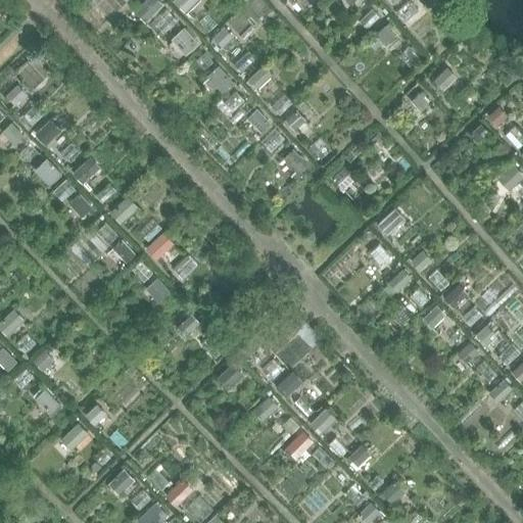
[(157,0),(146,0),(136,10),(146,20),(162,4),(157,0)]
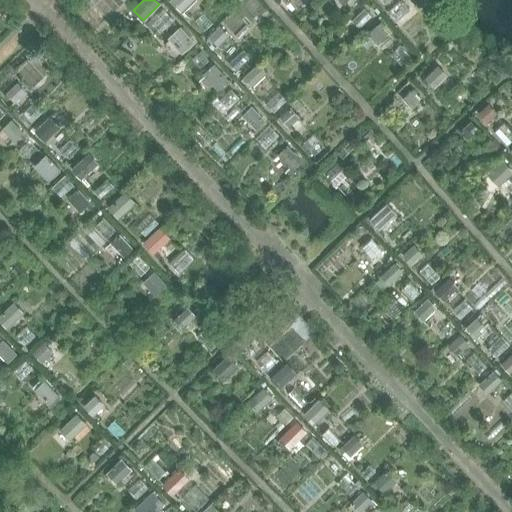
[(172,0),(182,10),(192,0),(172,0)]
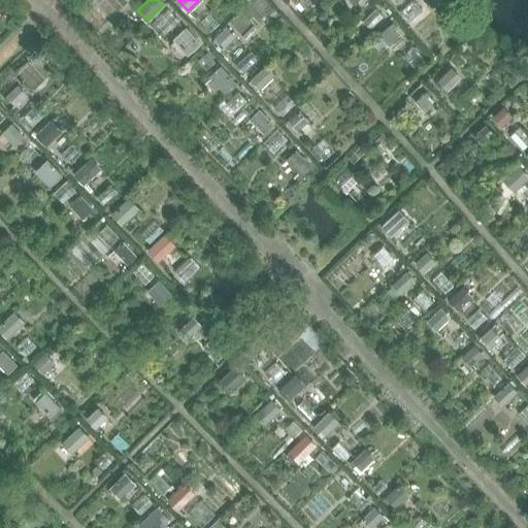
[(393,23),(381,34),(390,44),(398,36),(393,30),(396,26),(393,23)]
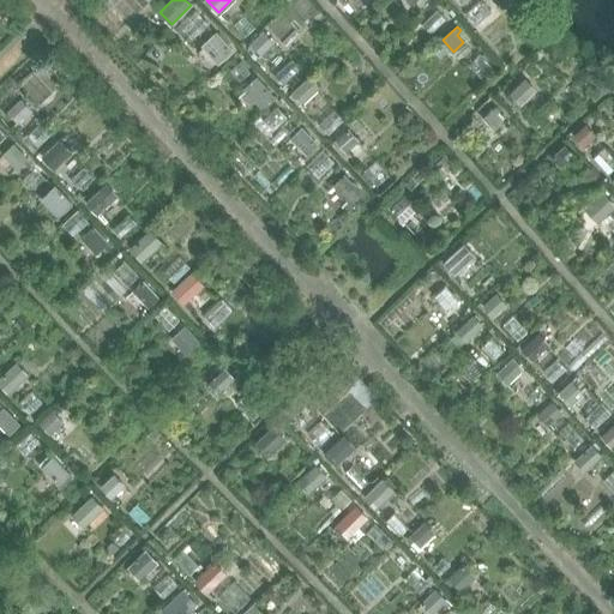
[(216,32),(203,43),(218,61),(232,50),(216,32)]
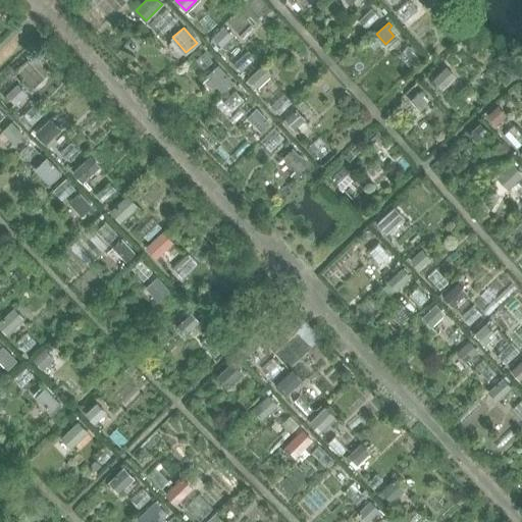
[(223,28),(211,40),(215,44),(218,41),(223,45),(232,36),(223,28)]
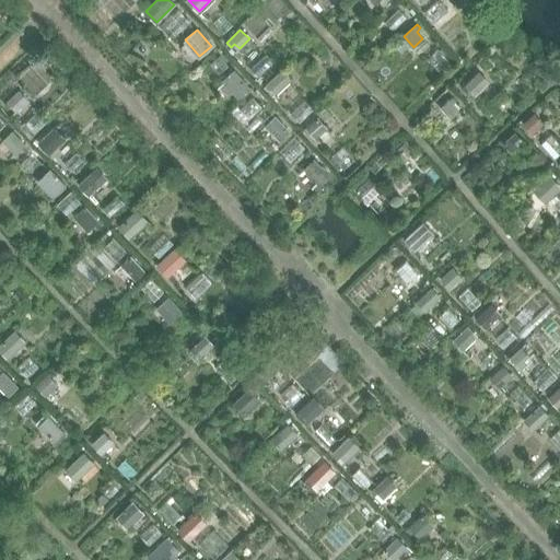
[(234,71),(223,80),(238,98),(249,89),(234,71)]
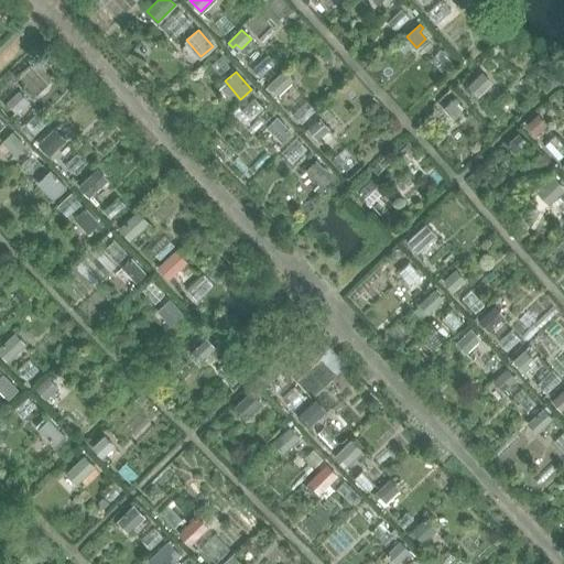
[(283,72),(267,87),(270,90),(273,88),(278,94),(292,80),(283,72)]
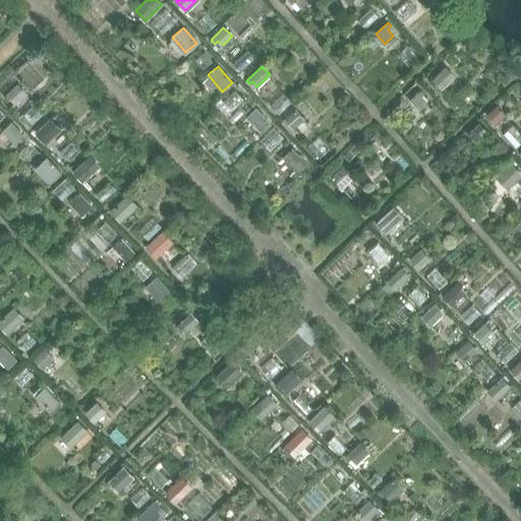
[(445,67),(430,81),(435,85),(438,82),(443,88),(454,76),(445,67)]
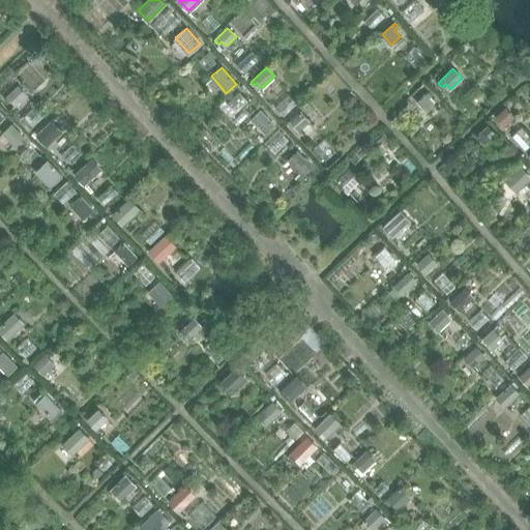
[(19,87),(8,96),(16,105),(26,94),(19,87)]
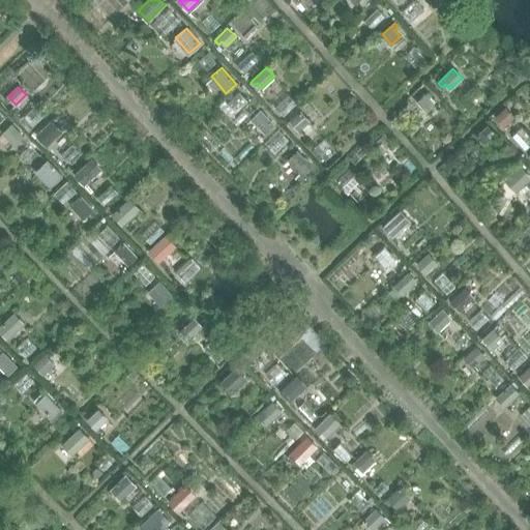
[(424,94),(416,101),(427,112),(434,104),(424,94)]
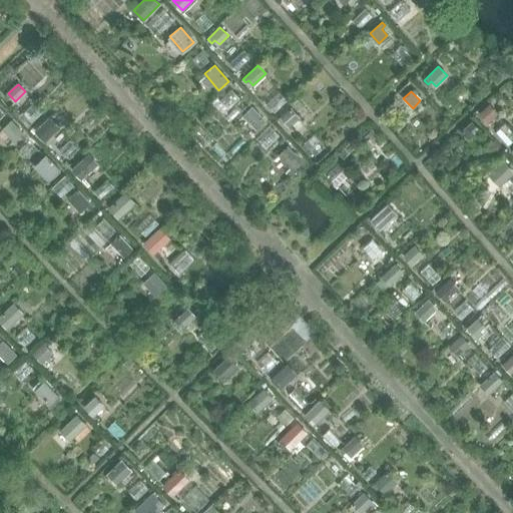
[(489,105),(480,113),(487,121),(496,112),(489,105)]
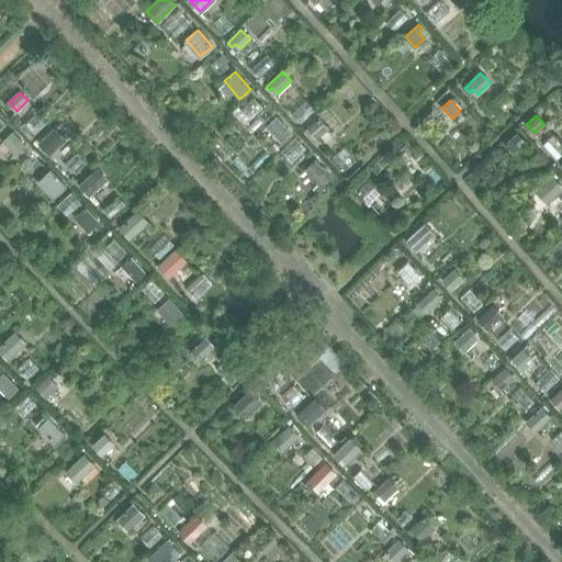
[(276,117),(267,126),(281,142),(291,133),(276,117)]
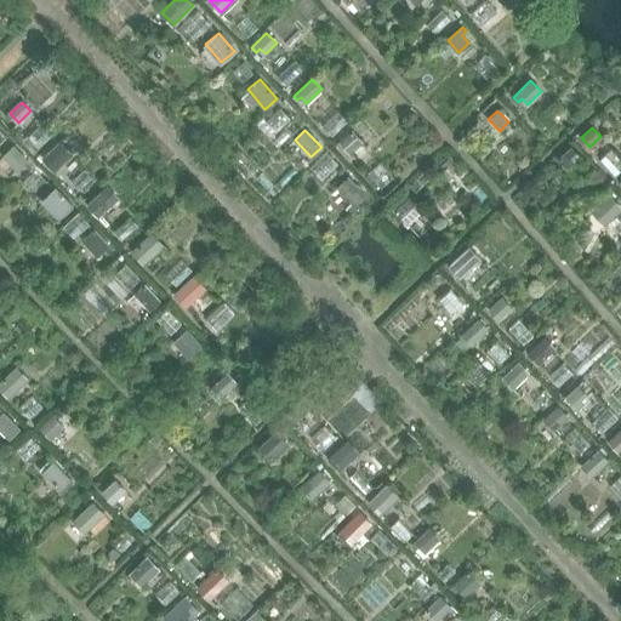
[(352,131),(337,144),(341,149),(345,146),(349,152),(362,142),(352,131)]
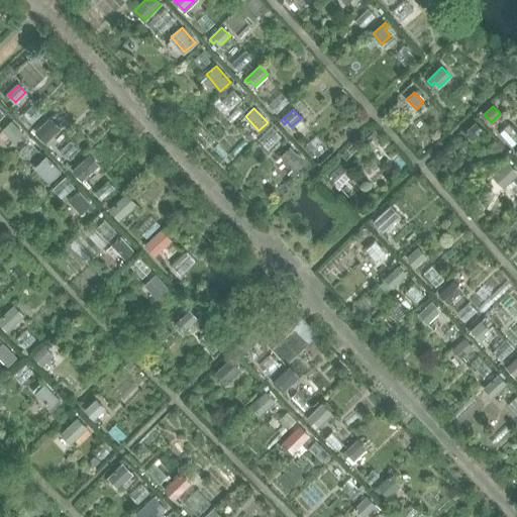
[(516,113),(502,129),(516,142),(516,113)]
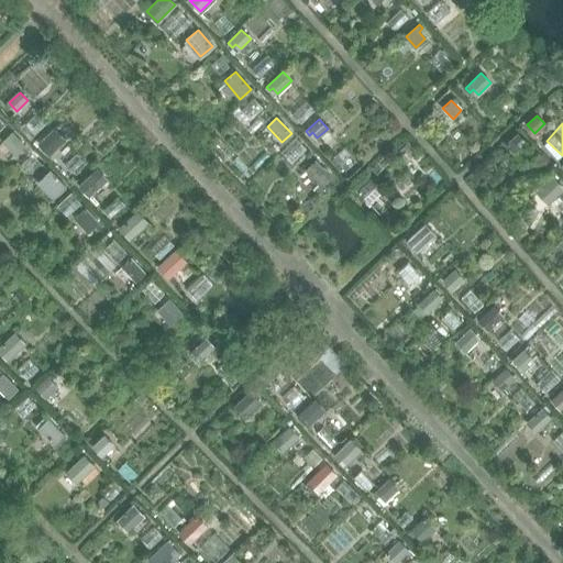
[(54,129),(40,143),(50,154),(64,140),(54,129)]
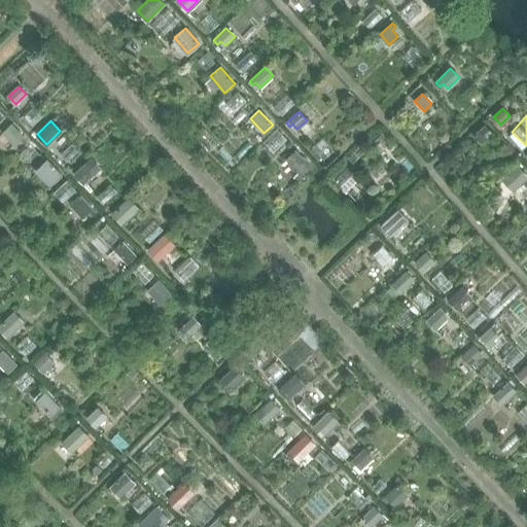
[(11,125),(3,132),(14,144),(23,136),(11,125)]
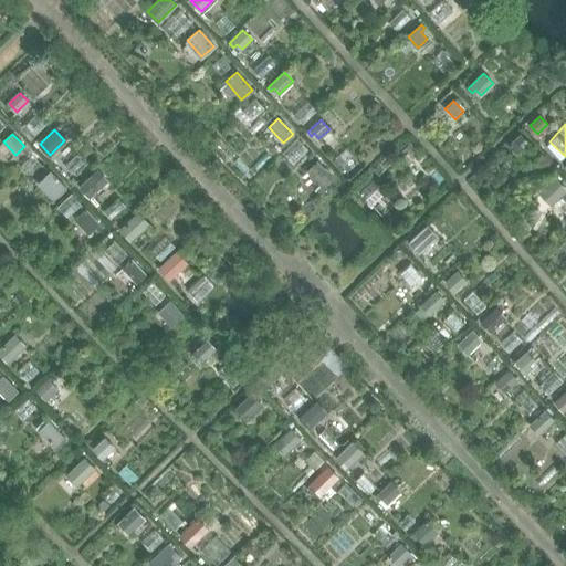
[(521,134),(509,145),(516,155),(530,143),(521,134)]
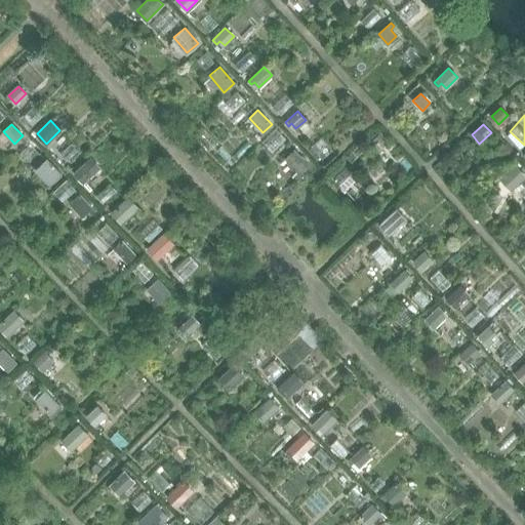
[(294,150),(286,158),(298,171),(308,163),(294,150)]
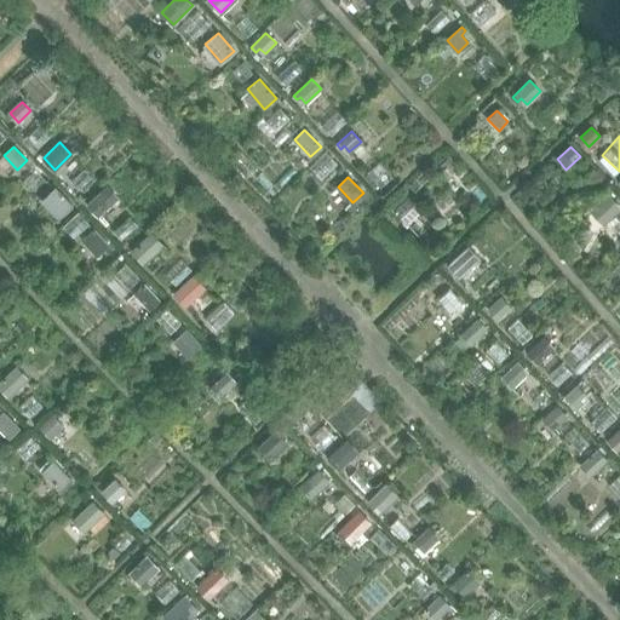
[(394,205),(412,224),(435,202),(417,183),(394,205)]
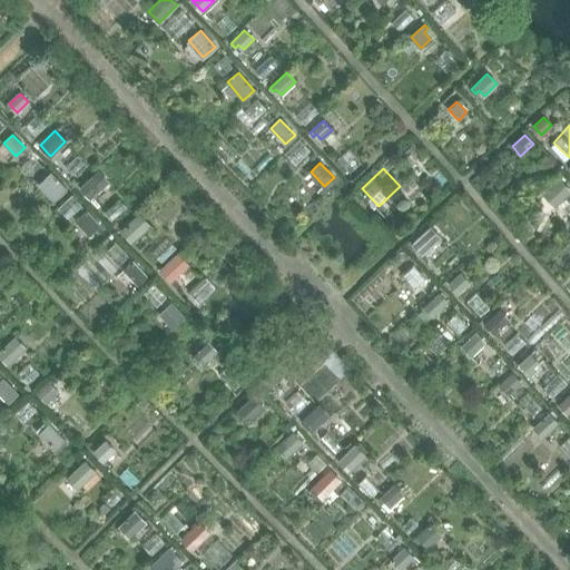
[(98,172),(81,188),(90,198),(108,183),(98,172)]
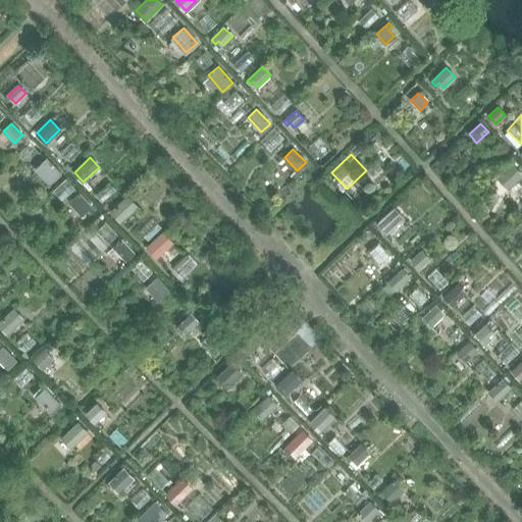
[(47,159),(36,169),(50,184),(60,172),(47,159)]
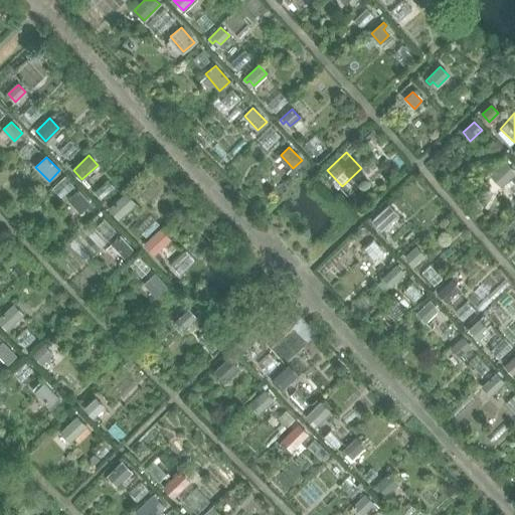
[(514,172),(506,162),(492,175),(502,186),(514,174),(514,172)]
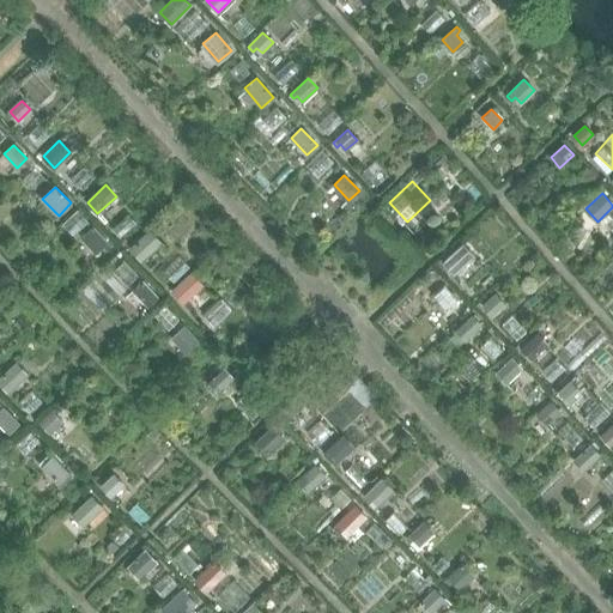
[(93,226),(82,238),(96,253),(103,247),(107,250),(111,247),(93,226)]
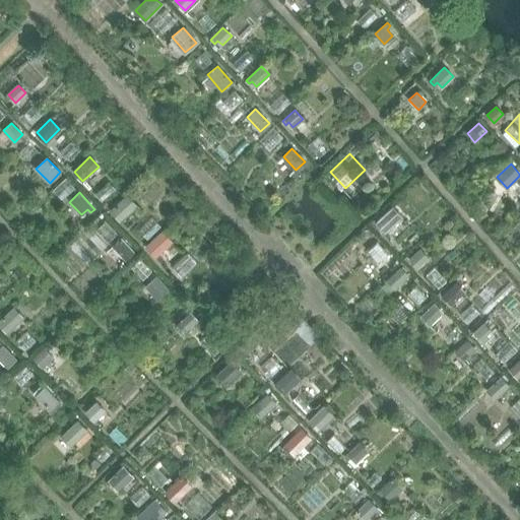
[(127,195),(111,210),(121,220),(137,206),(127,195)]
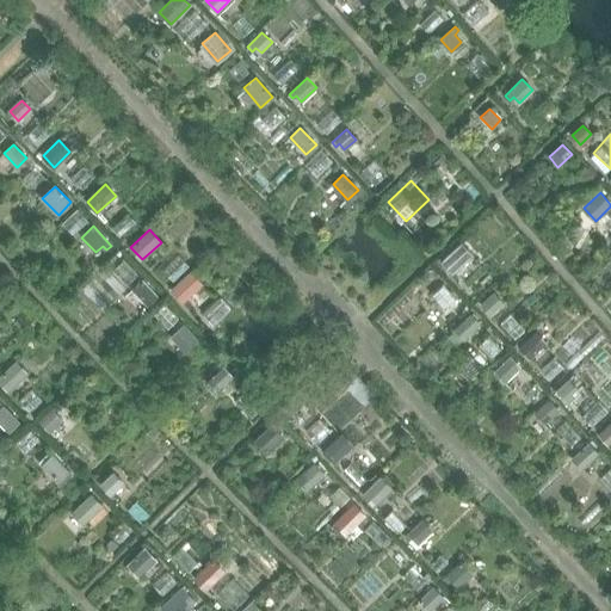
[(461,245),(443,261),(454,273),(471,255),(461,245)]
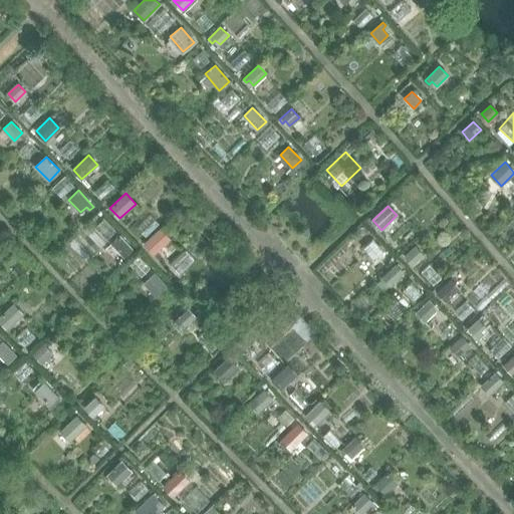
[(161,228),(145,243),(154,253),(170,238),(161,228)]
